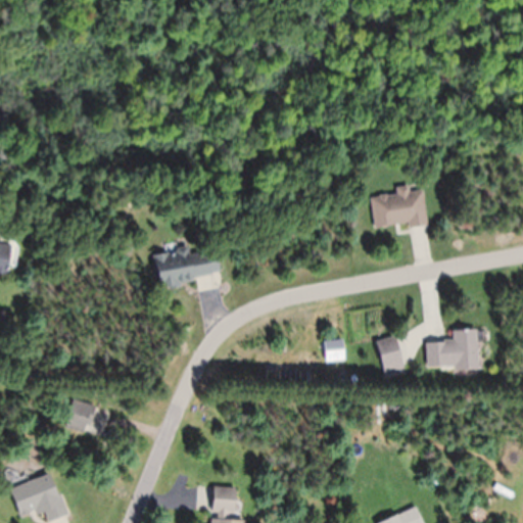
[(396,194),(370,198),(374,230),(408,225),(408,229),(427,227),(422,191),(409,193),(408,187),(395,189),(396,194)]
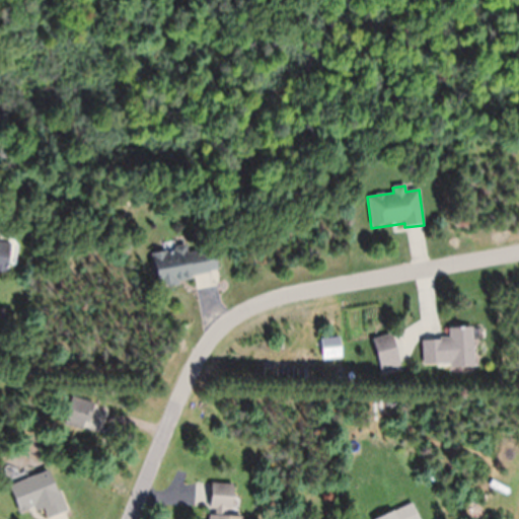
[(0,273),(5,274),(10,244),(0,242),(0,273)]
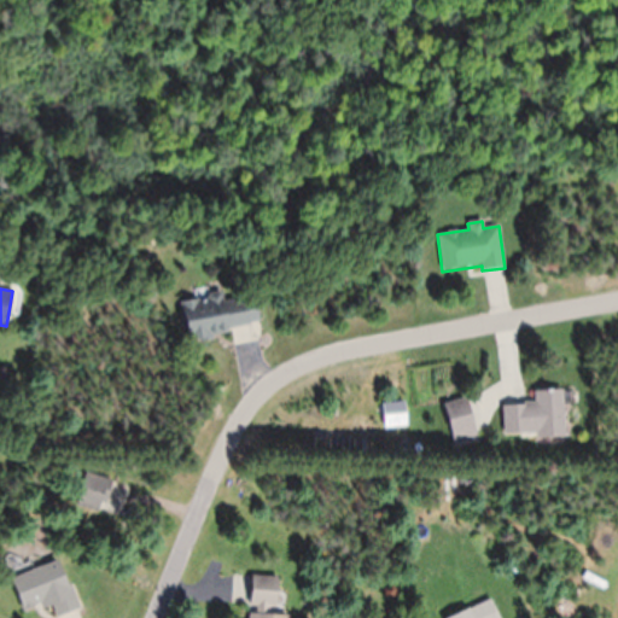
[(223,302),(222,295),(181,302),(187,339),(260,327),(254,297),(223,302)]
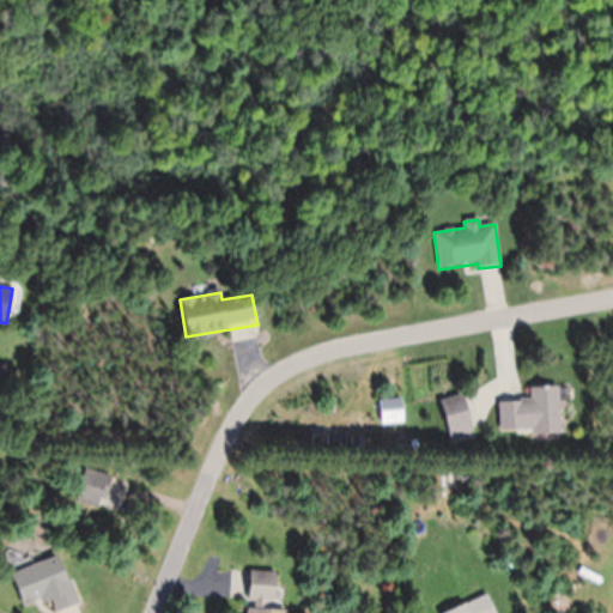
[(558,388),(529,389),(530,402),(498,402),(499,435),(559,434),(558,388)]
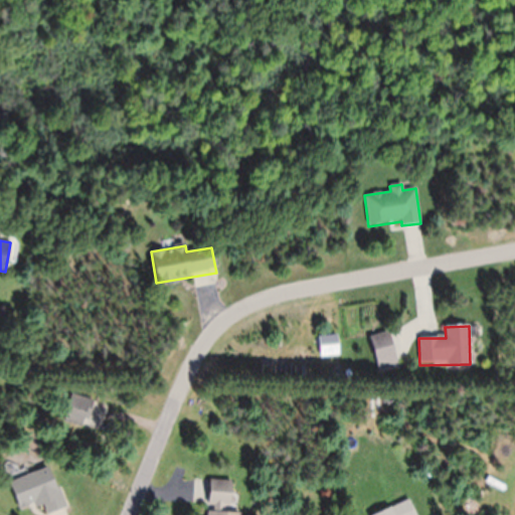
[(397,358),(389,332),(369,338),(377,364),(397,358)]
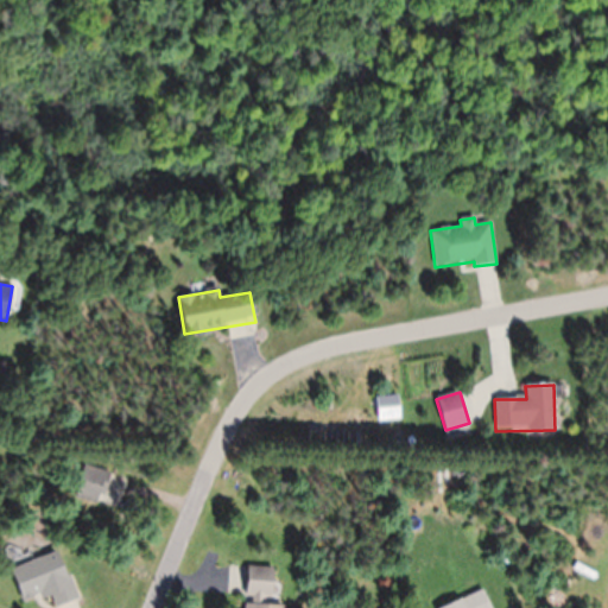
[(99,504),(109,473),(83,464),(73,495),(99,504)]
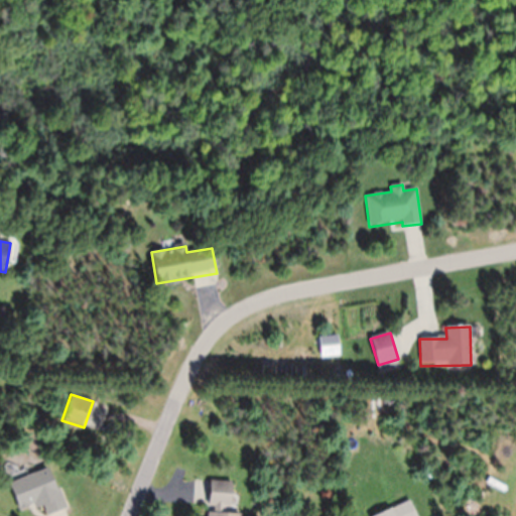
[(18,510),(42,503),(45,514),(63,508),(51,467),(9,480),(18,510)]
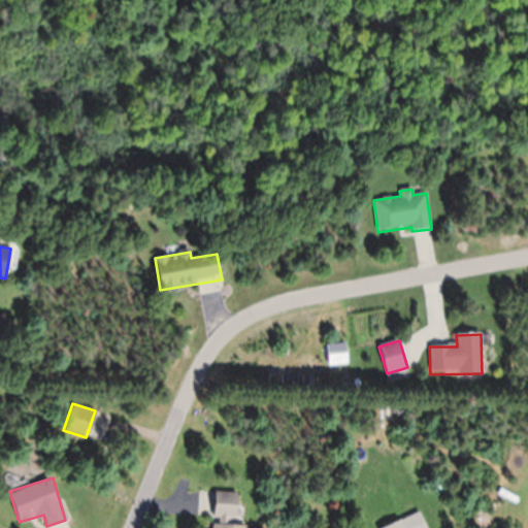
[(244,527),(245,526),(235,525),(237,493),(215,491),(210,527),(244,527)]
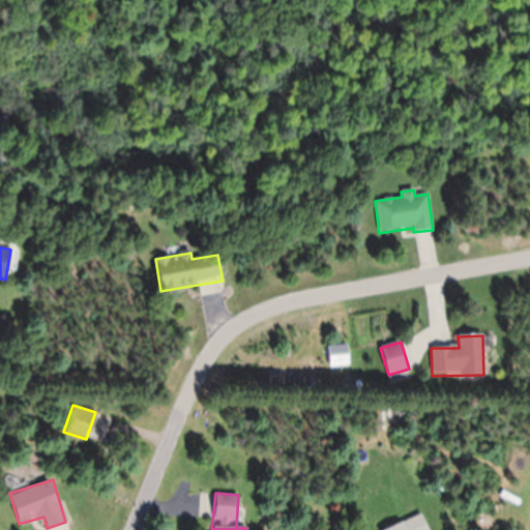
[(427,529),(421,513),(380,529),(427,529)]
